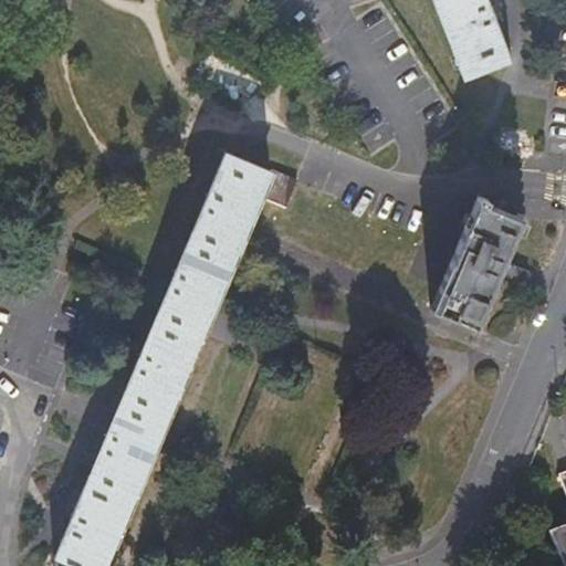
[(435,0),(467,81),(512,64),(486,0),(435,0)]
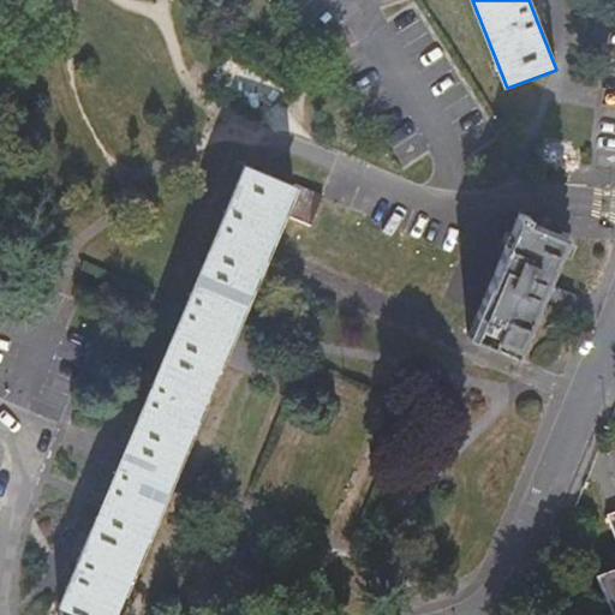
[(246,165),(63,604),(88,614),(115,614),(297,186),(246,165)]
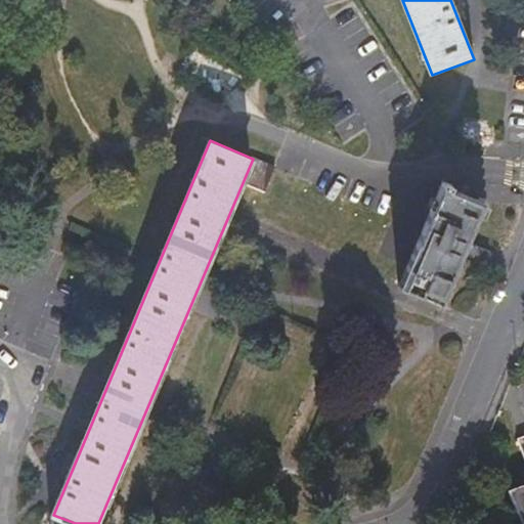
[(444,182),(401,287),(443,304),(464,254),(469,242),(484,204),(456,191),(459,187),(444,182)]
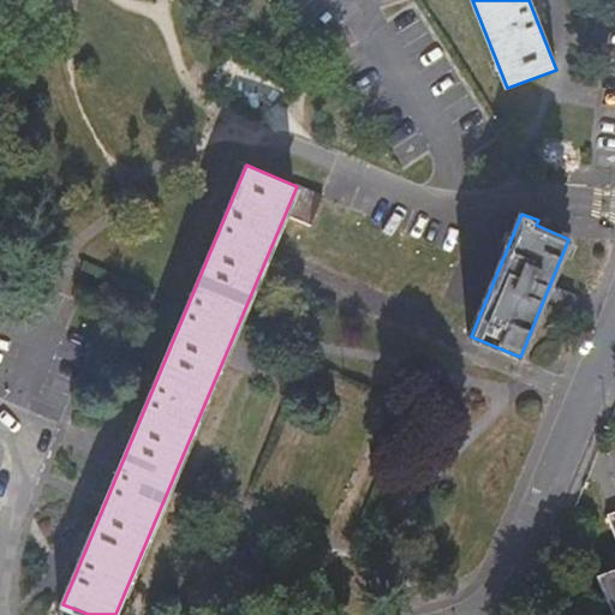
[(550,284),(544,298),(559,303),(563,290),(550,284)]
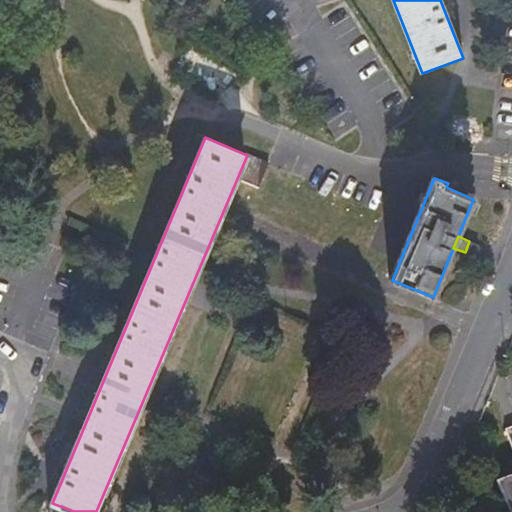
[(508,511),(511,511),(511,426),(505,429),(511,451),(511,476),(497,484),(508,511)]
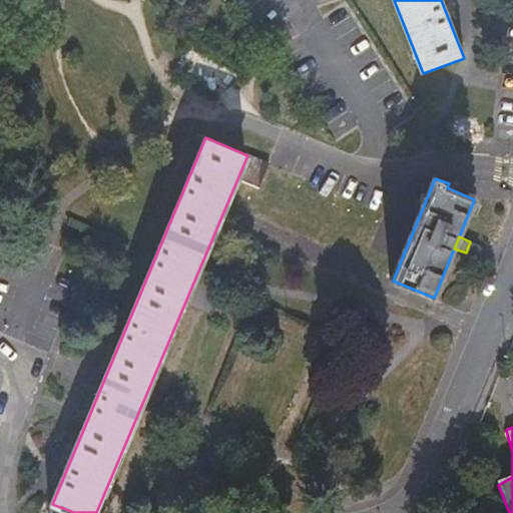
All buildings are outlined.
